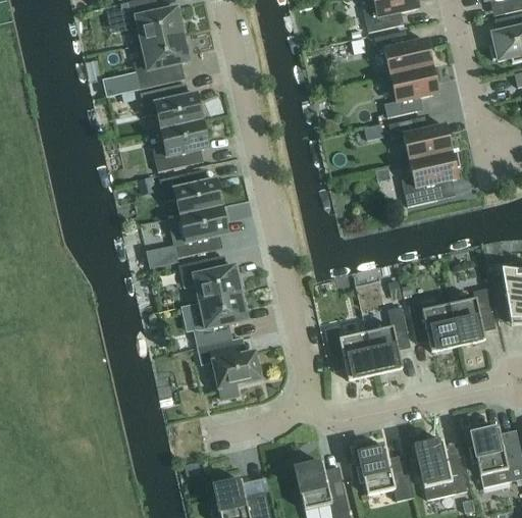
[(141,42),(183,33),(176,5),(152,11),(150,0),(127,0),(119,2),(124,28),(137,26),(141,42)]
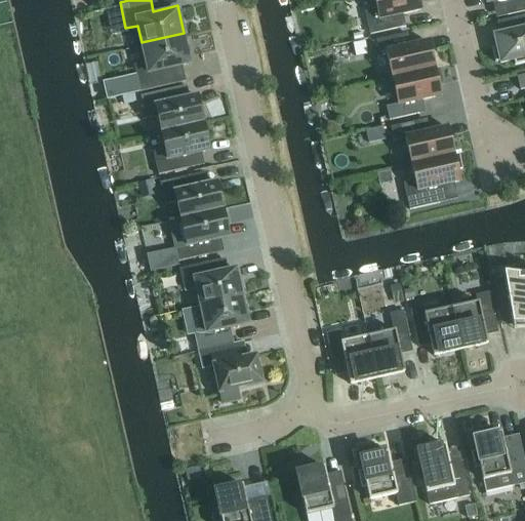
[(375,0),(376,5),(364,8),(369,31),(400,24),(397,11),(420,6),(418,0),(375,0)]
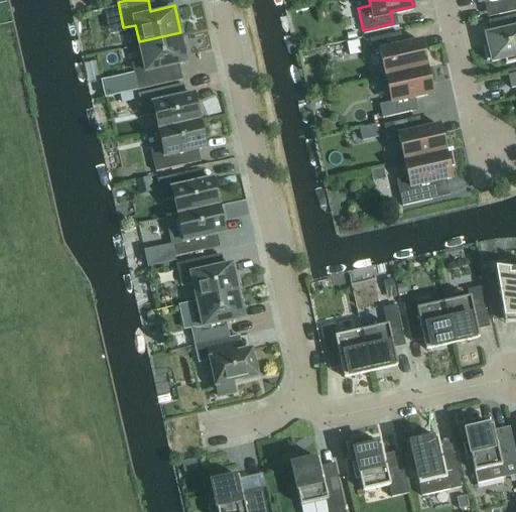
[(495,0),(498,11),(515,7),(515,0),(495,0)]
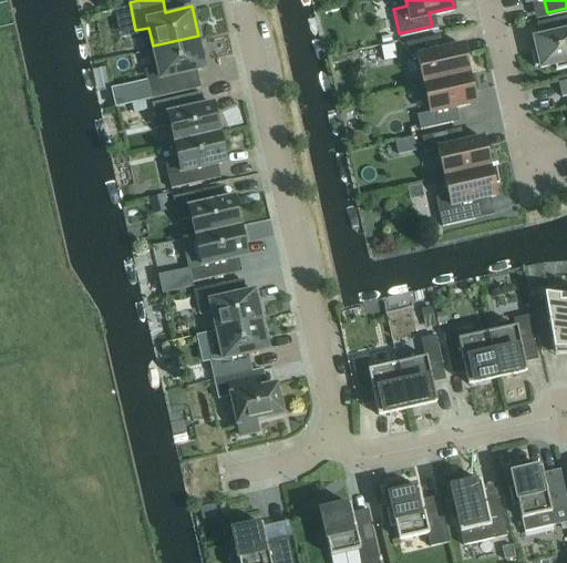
[(566,12),(538,19),(542,32),(533,34),(536,47),(531,48),(534,63),(539,62),(539,64),(554,61),(555,67),(566,63),(566,12)]
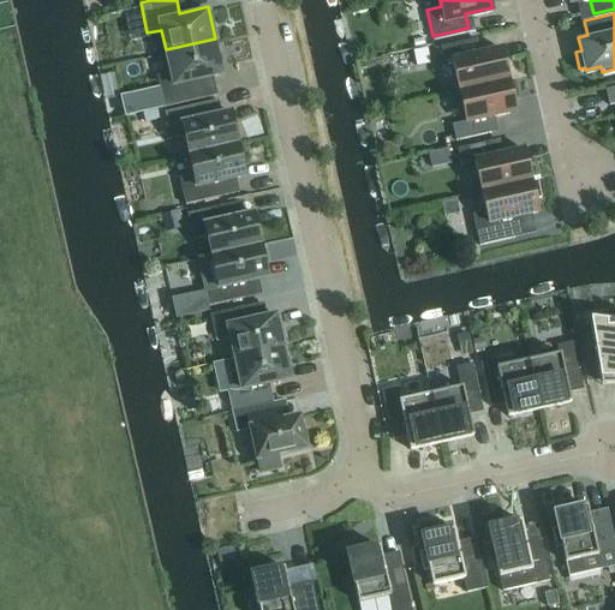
[(459,87),(508,76),(501,45),(473,51),(470,36),(441,43),(445,58),(452,55),(459,87)]
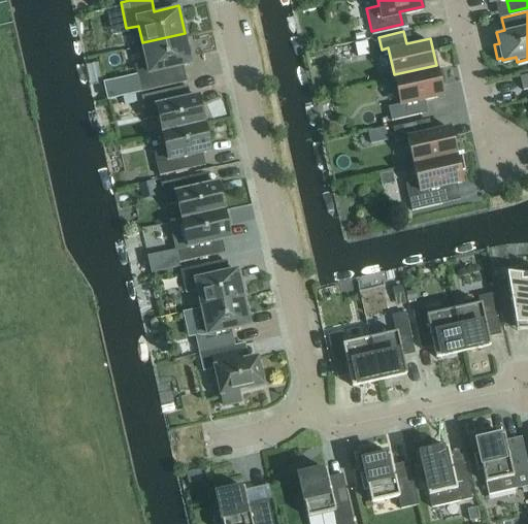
[(185,33),(142,42),(146,59),(134,62),(140,89),(170,82),(166,66),(191,61),(185,33)]
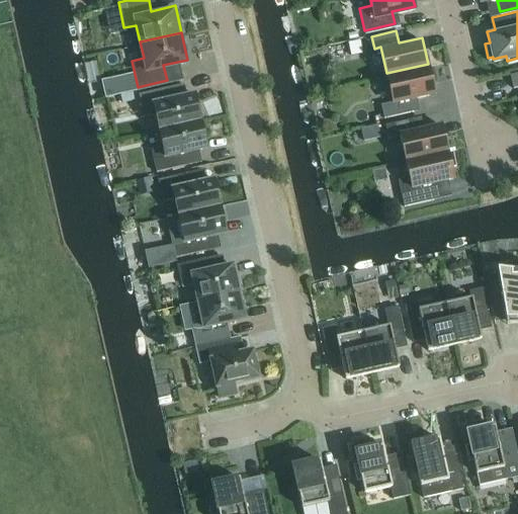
[(428,66),(428,64),(386,73),(393,99),(380,101),(383,114),(413,108),(411,96),(434,91),(431,80),(436,79),(433,65),(428,66)]
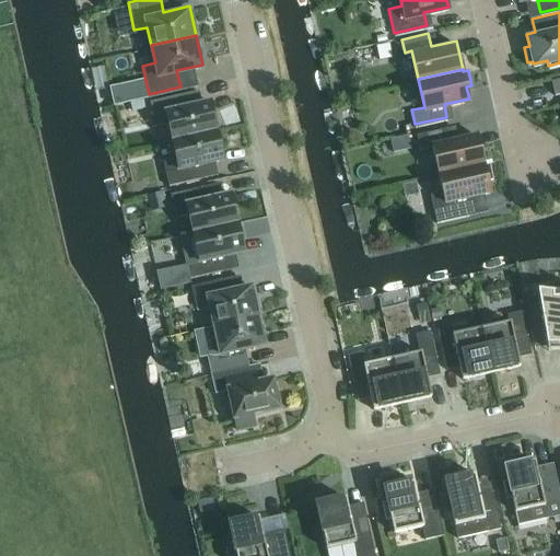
[(172,138),(217,127),(210,99),(193,102),(190,89),(150,99),(154,123),(167,119),(172,138)]
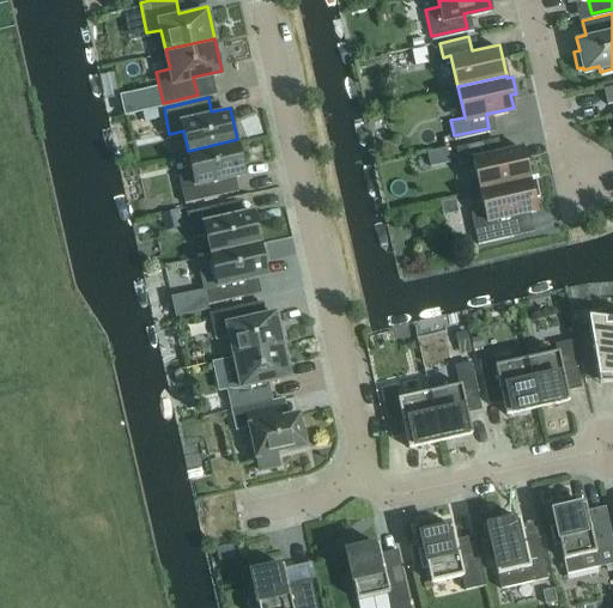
[(144,117),(158,114),(156,104),(141,108),(144,117)]
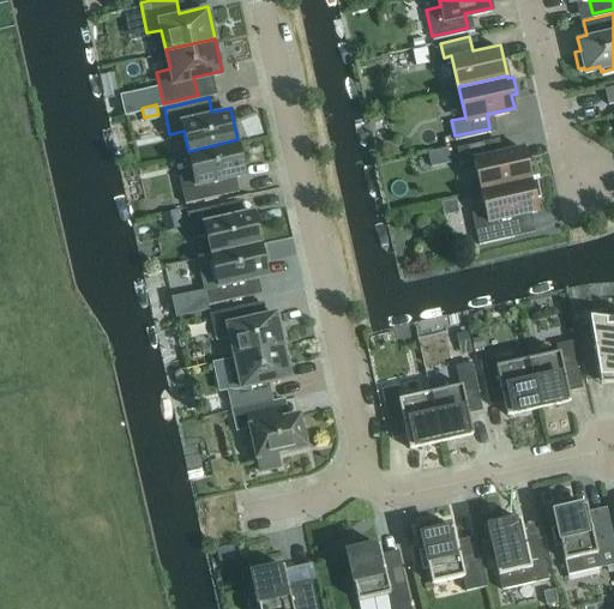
[(481,187),(530,176),(523,144),(495,151),(492,137),(457,144),(461,160),(474,157),(481,187)]
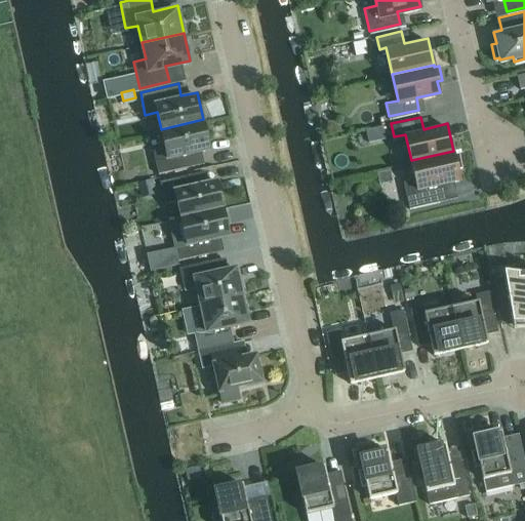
[(203,119),(161,129),(164,146),(153,149),(158,171),(188,164),(185,152),(209,147),(203,119)]
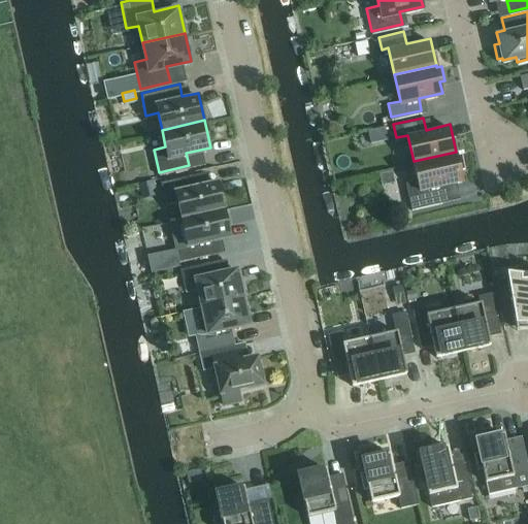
[(456,152),(414,161),(418,177),(405,181),(411,207),(441,200),(437,185),(462,179),(459,167),(464,166),(461,152),(456,153),(456,152)]
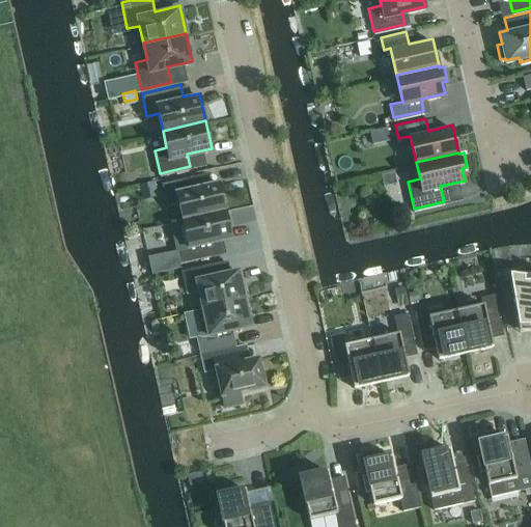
[(183,218),(225,209),(219,181),(194,186),(192,174),(161,181),(166,203),(178,201),(183,218)]
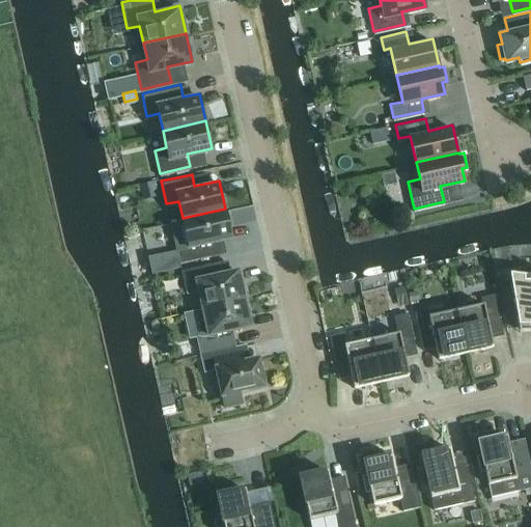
[(225,209),(183,218),(186,234),(174,238),(179,260),(210,253),(206,242),(231,236),(225,209)]
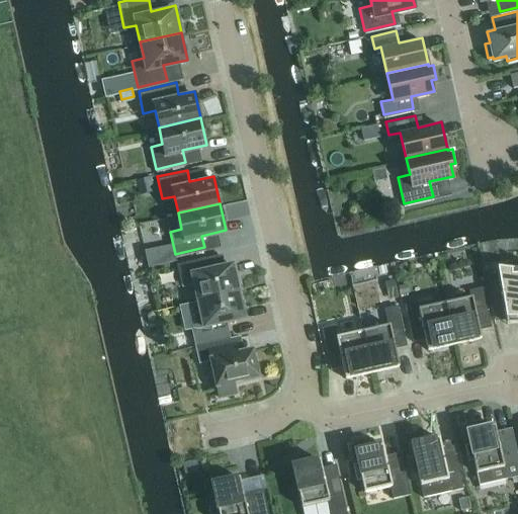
[(197,297),(239,288),(233,262),(208,267),(206,255),(176,262),(181,284),(193,281),(197,297)]
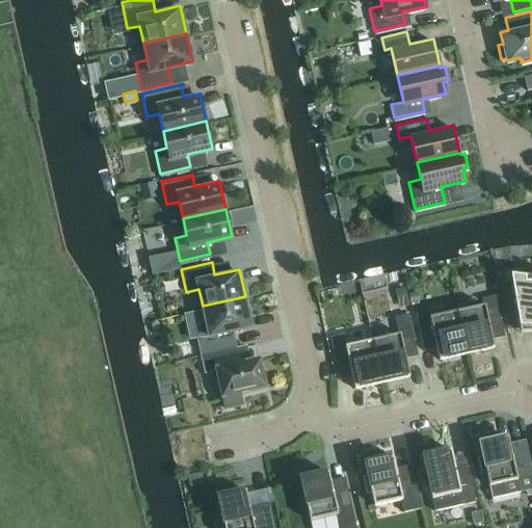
[(531,328),(531,273),(526,274),(510,272),(520,325),(520,330),(521,330),(531,328)]
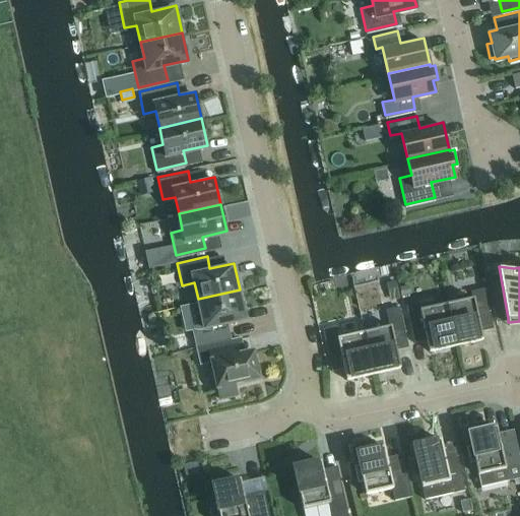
[(409,292),(407,283),(399,285),(401,293),(409,292)]
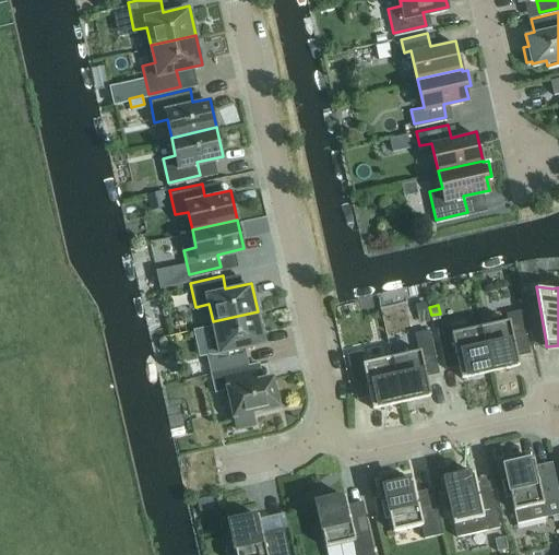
[(480,325),(490,369),(519,363),(513,337),(526,334),(520,308),(506,310),(508,318),(480,325)]
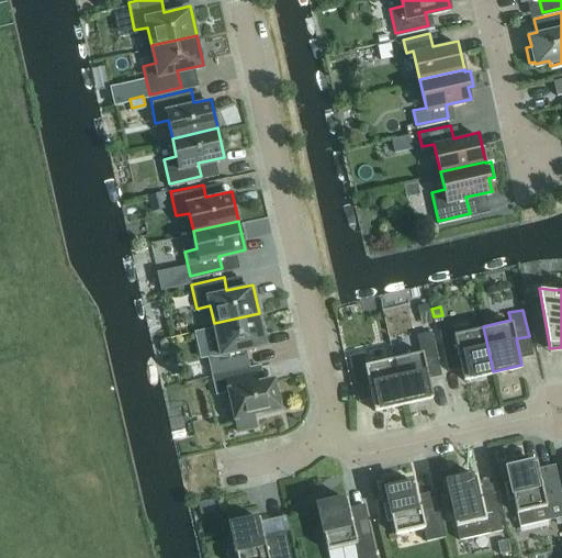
[(259,313),(214,323),(220,350),(208,354),(211,372),(244,366),(239,348),(265,343),(259,313)]
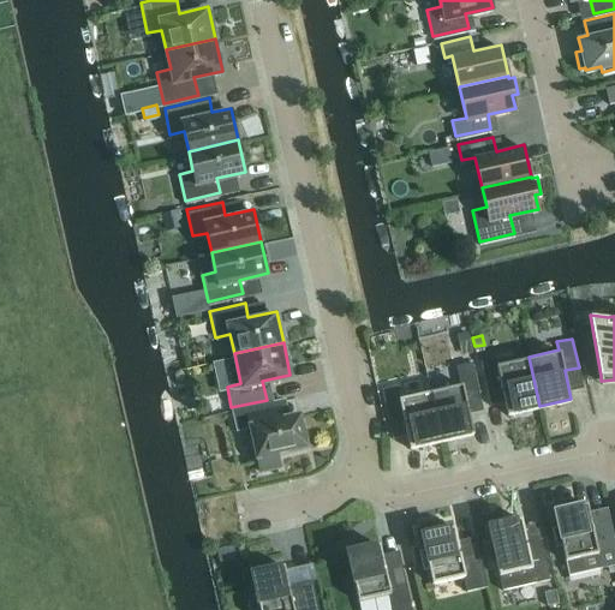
[(539,406),(529,357),(497,363),(496,356),(481,358),(489,396),(502,393),(507,412),(539,406)]
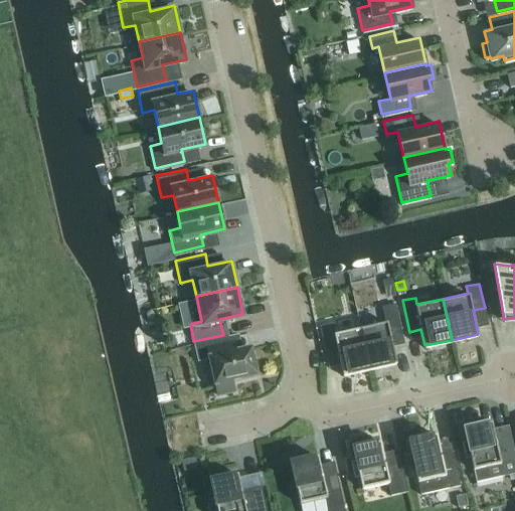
[(360,327),(369,367),(396,361),(391,338),(402,336),(395,301),(382,304),(385,321),(360,327)]
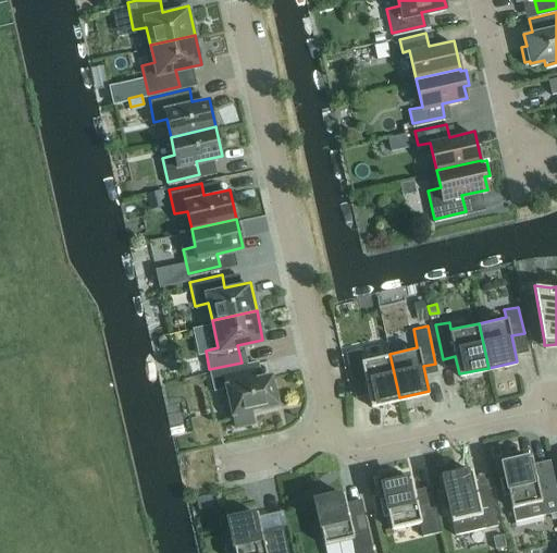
[(399,397),(390,354),(362,359),(359,347),(345,349),(354,390),(367,386),(371,404),(399,397)]
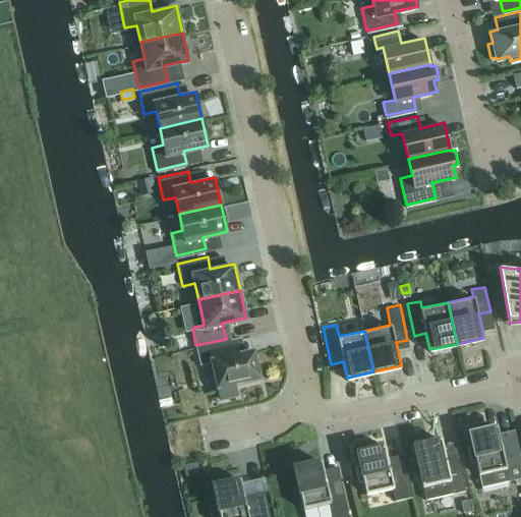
[(199,362),(212,359),(220,396),(236,393),(234,383),(259,377),(253,349),(229,354),(226,339),(195,345),(199,362)]
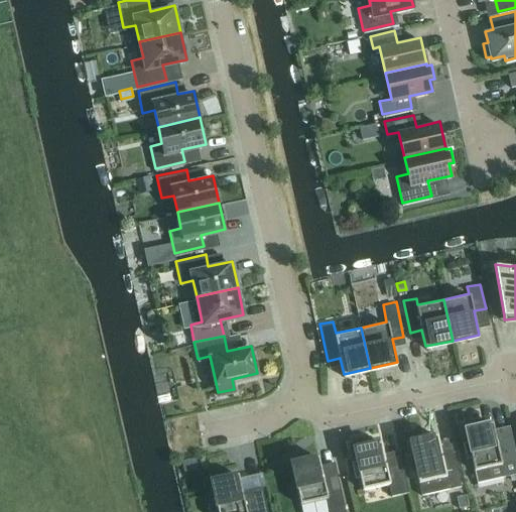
[(194,367),(200,386),(215,382),(209,362),(194,367)]
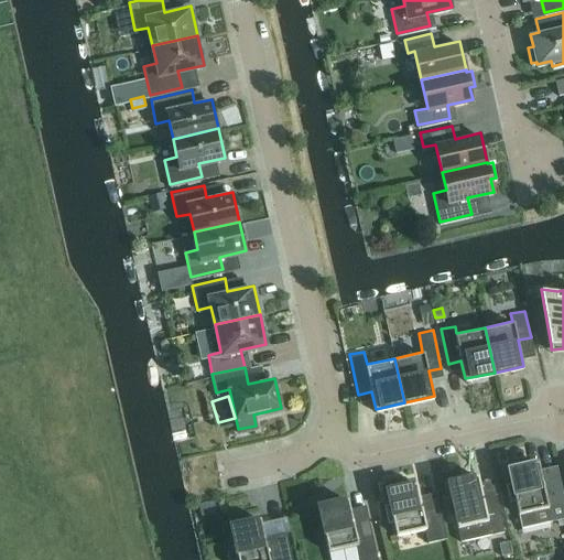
[(521,525),(550,518),(563,515),(563,496),(559,474),(542,478),(538,461),(508,467),(511,480),(506,481),(510,499),(514,498),(521,525)]
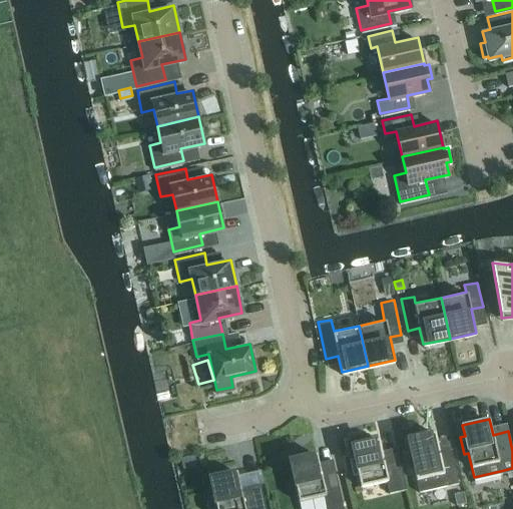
[(435,431),(407,437),(410,451),(406,452),(409,466),(414,465),(418,489),(458,481),(450,444),(438,447),(435,431)]
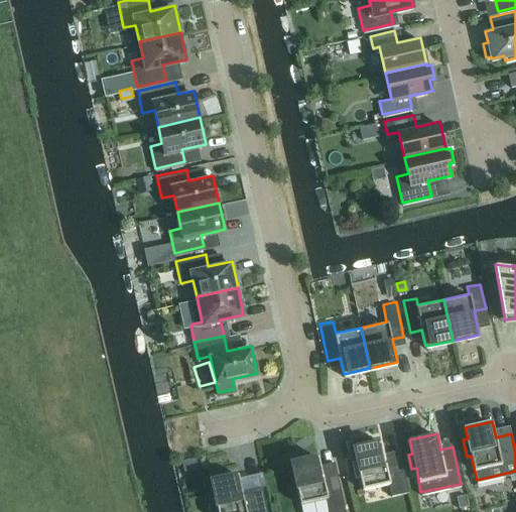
[(353,446),(356,459),(351,460),(355,476),(360,475),(363,488),(389,482),(391,494),(408,490),(400,454),(384,457),(381,440),(370,443),(368,438),(354,441),(355,446),(353,446)]
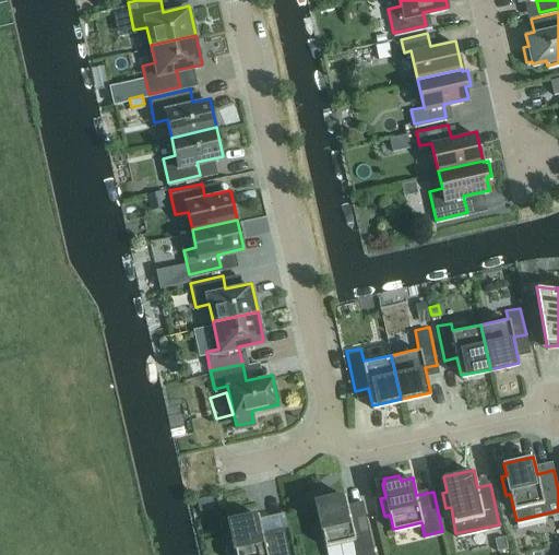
[(354,538),(357,554),(373,554),(366,515),(351,518),(345,493),(314,499),(325,544),(354,538)]
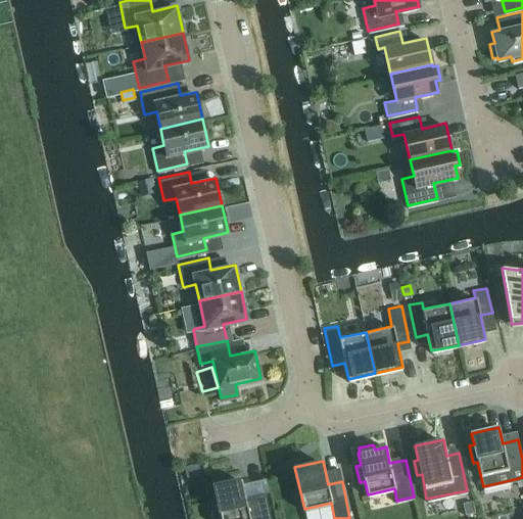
[(245,496),(241,479),(214,485),(217,498),(211,499),(216,516),(220,515),(221,518),(271,518),(265,491),(245,496)]
